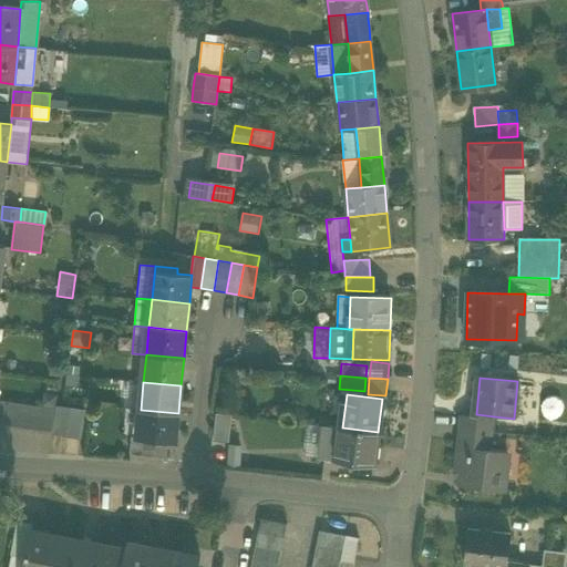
[(4,424),(17,426),(20,403),(8,401),(4,424)]
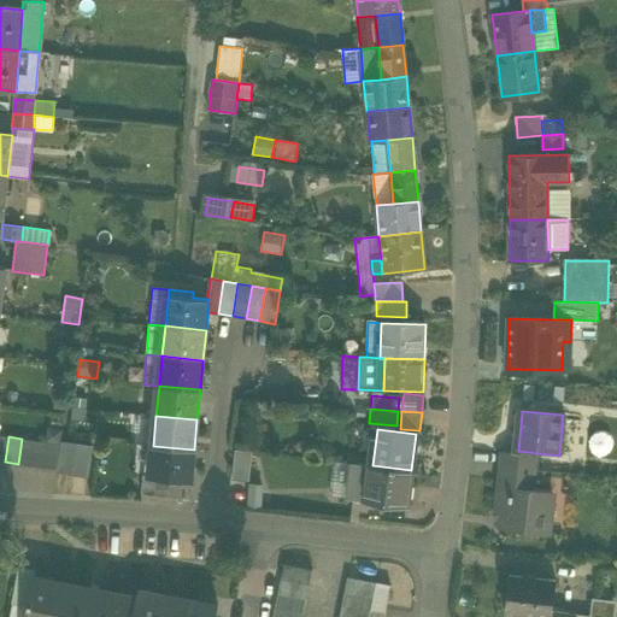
[(18,464),(30,466),(35,441),(22,439),(18,464)]
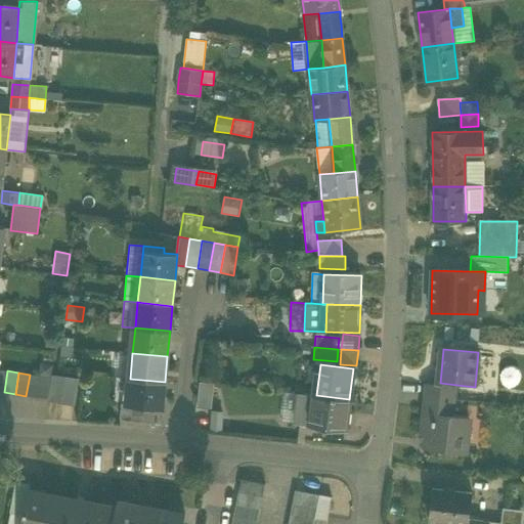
[(51,378),(30,375),(26,396),(48,399),(51,378)]
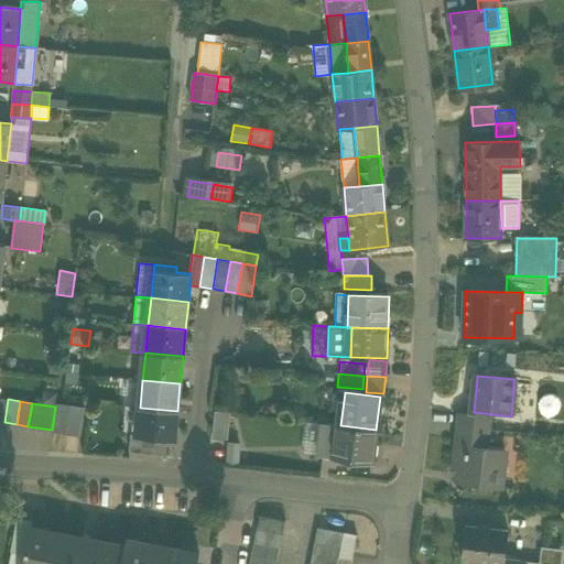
[(52,430),(66,432),(71,407),(55,404),(55,407),(52,430)]
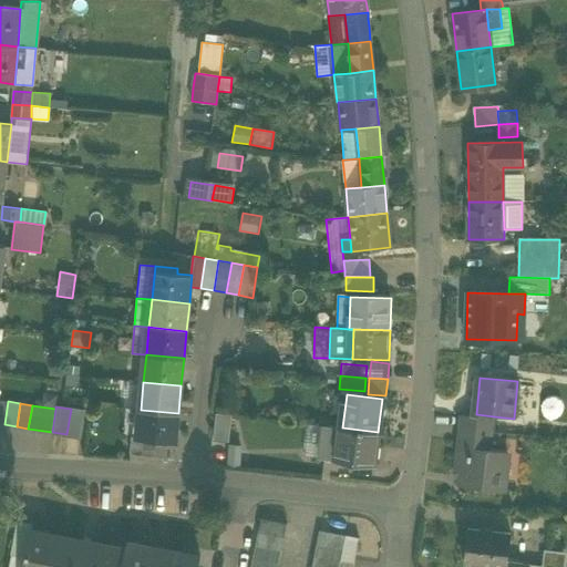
[(85,411),(71,409),(66,434),(81,436),(81,434),(85,411)]
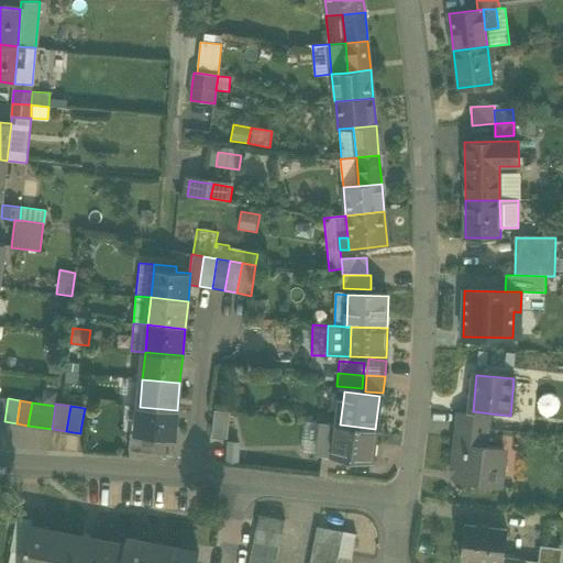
[(175,438),(177,410),(140,407),(138,432),(138,433),(168,437),(175,438)]
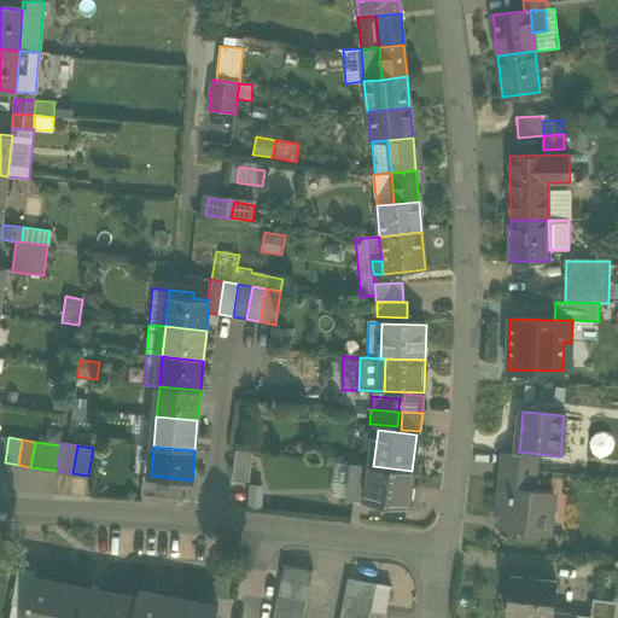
[(235,450),(232,479),(249,482),(252,453),(235,450)]
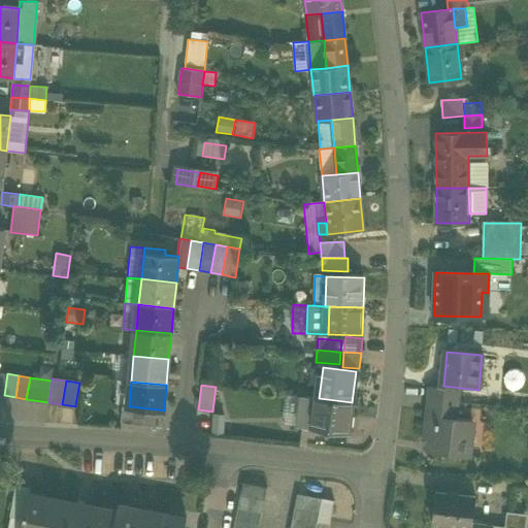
[(430,388),(429,399),(458,402),(460,388),(443,386),(443,389),(430,388)]
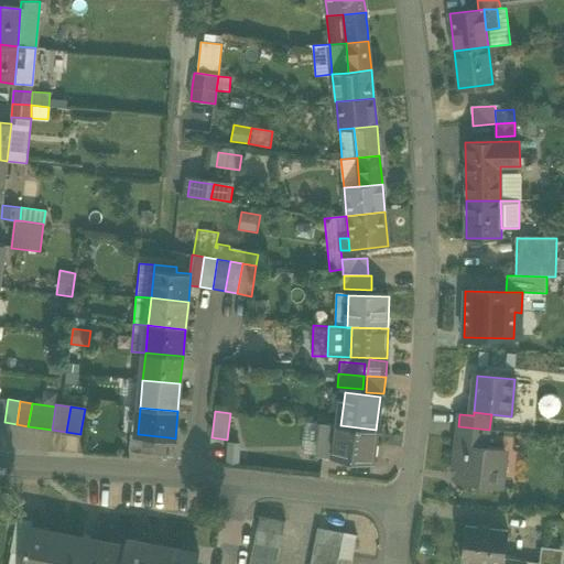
[(332,459),(371,465),(376,430),(340,425),(322,423),(317,456),(332,458),(332,459)]
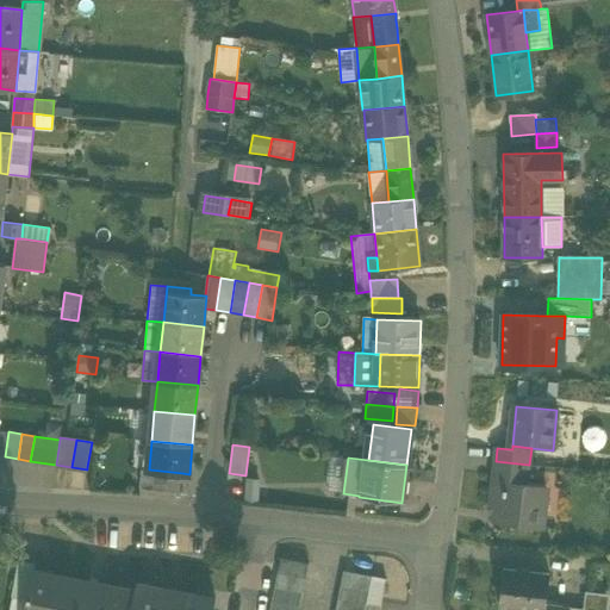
[(528,485),(529,465),(496,461),(493,481),(528,485)]
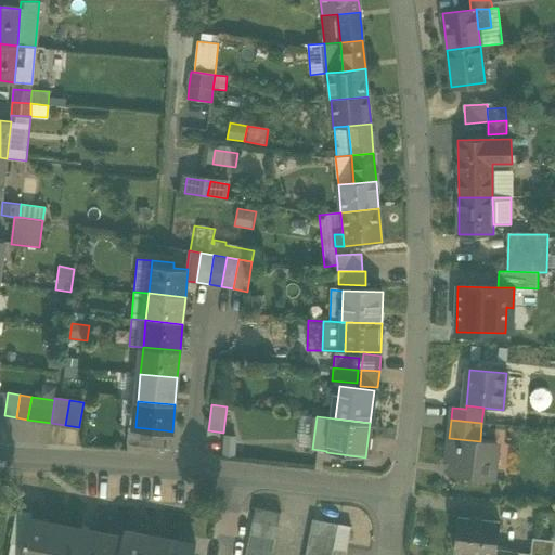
[(136,427),(136,426),(129,426),(127,444),(165,448),(166,430),(136,427)]
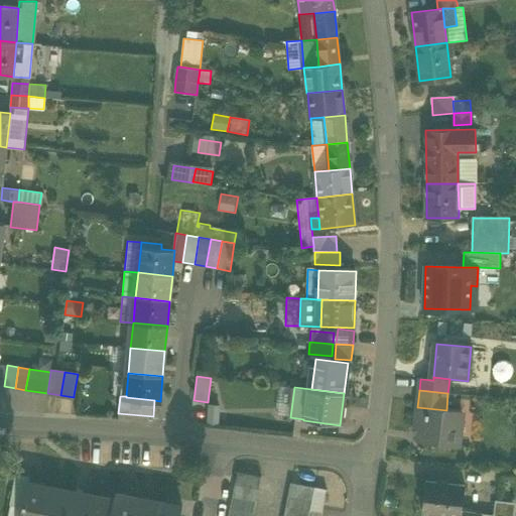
[(221,405),(209,404),(207,423),(219,424),(221,405)]
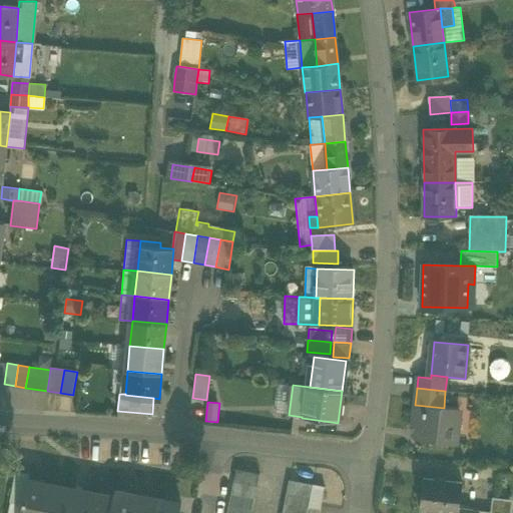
[(424,443),(456,446),(460,410),(444,408),(415,405),(413,429),(425,431),(424,443)]
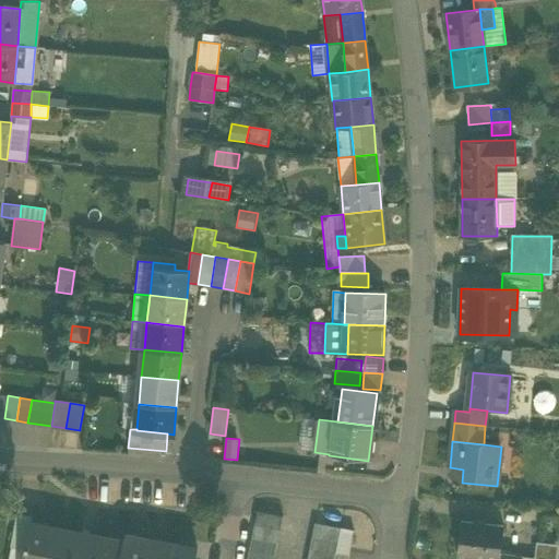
[(13,540),(25,543),(30,521),(31,514),(19,512),(13,540)]
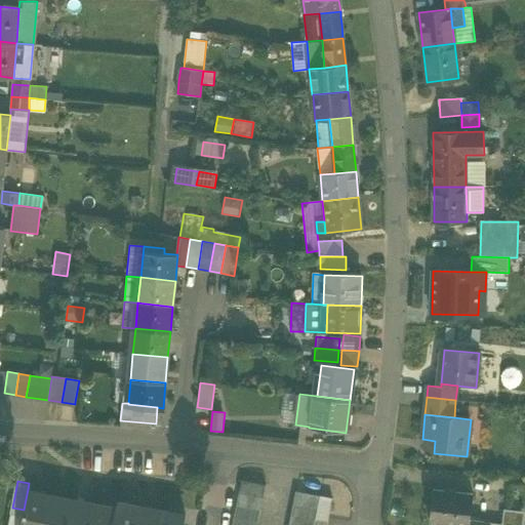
[(232,524),(256,524),(265,485),(241,481),(232,524)]
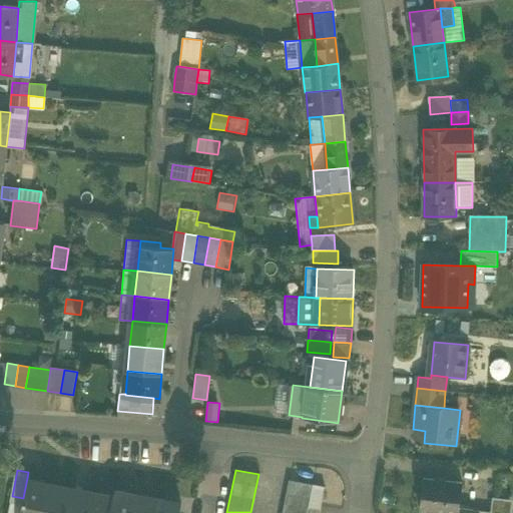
[(20,512),(43,512),(50,482),(27,478),(23,498),(20,512)]
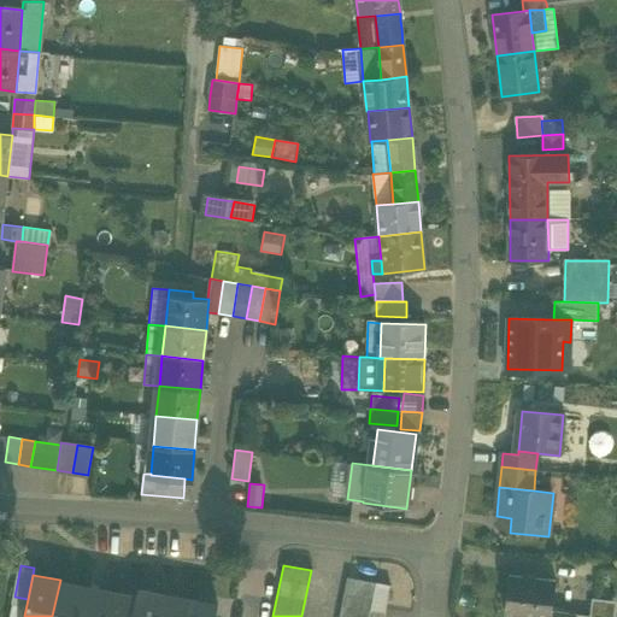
[(509,613),(536,616),(536,615),(553,616),(553,612),(557,582),(512,577),(512,576),(510,576),(506,613),(509,613)]
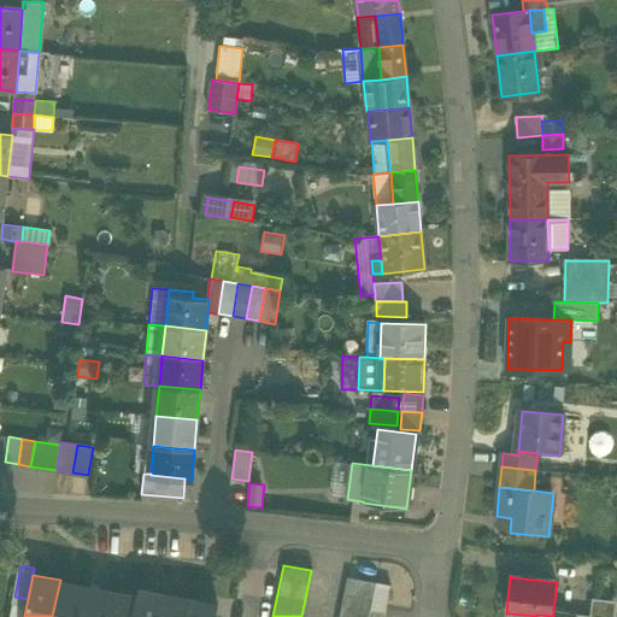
[(347,577),(339,616),(369,616),(371,611),(376,583),(347,577)]
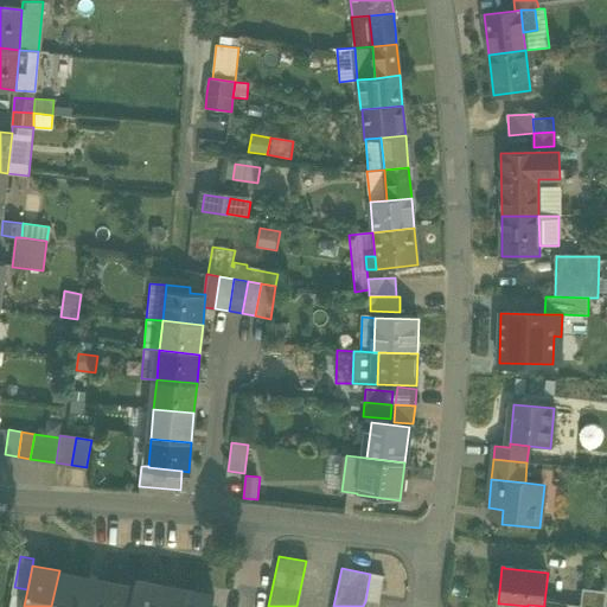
[(51,606),(78,606),(84,575),(59,570),(51,606)]
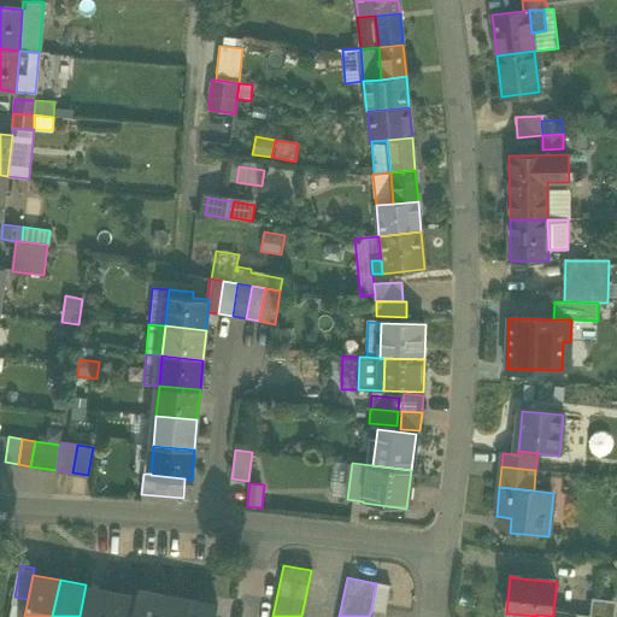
[(391,586),(376,583),(371,611),(386,613),(391,586)]
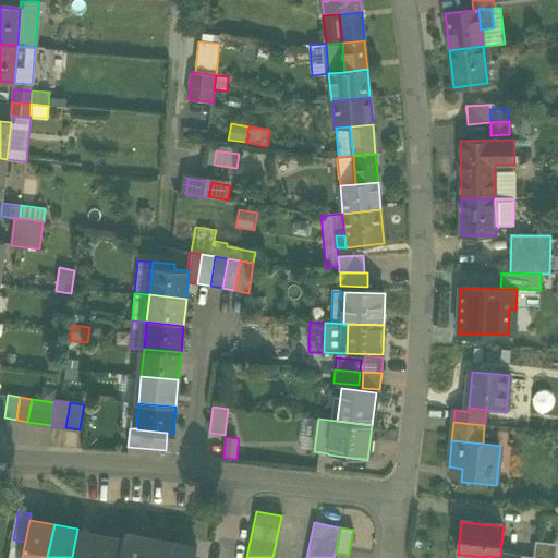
[(72,557),(96,557),(101,534),(77,529),(72,557)]
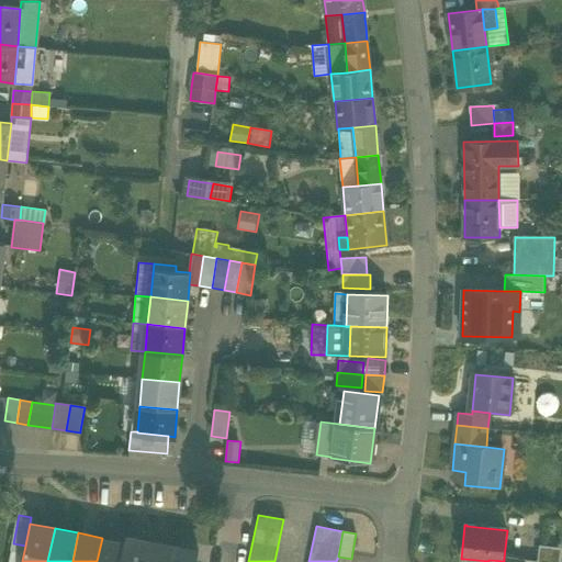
[(121,561),(146,561),(150,541),(127,537),(126,542),(121,561)]
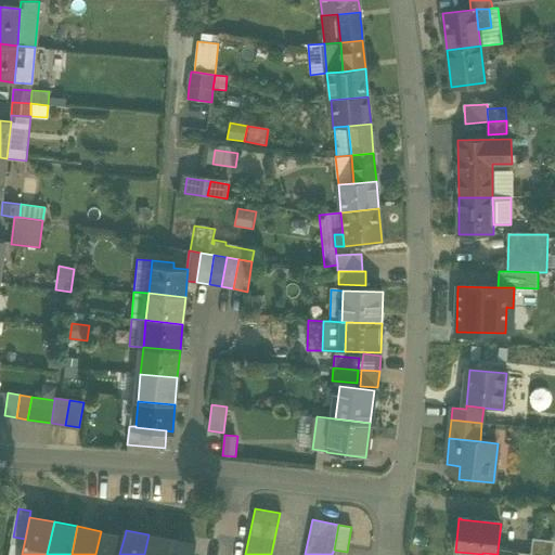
[(119,554),(125,536),(101,531),(95,554),(119,554)]
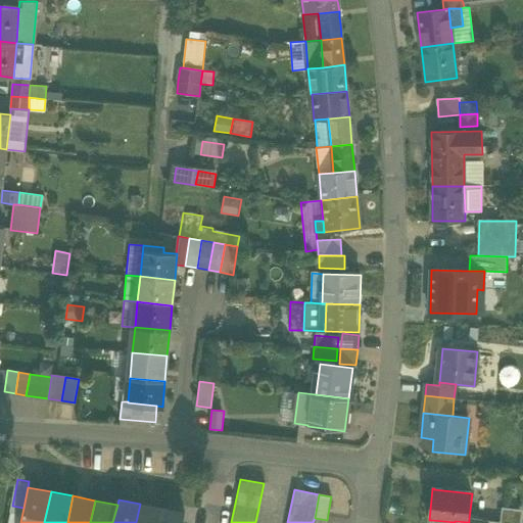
[(136,522),(158,522),(162,508),(140,504),(136,522)]
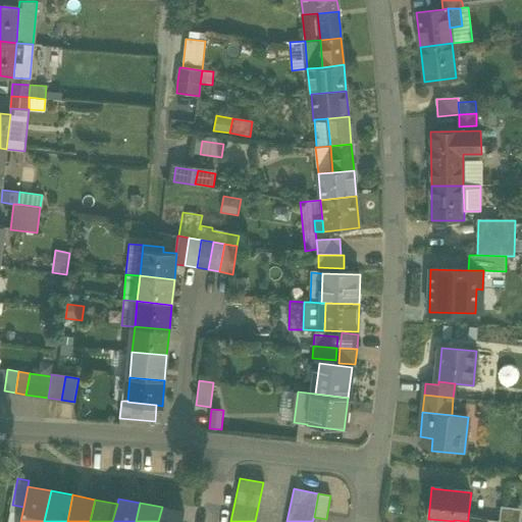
[(181,521),(184,512),(162,507),(158,521),(181,521)]
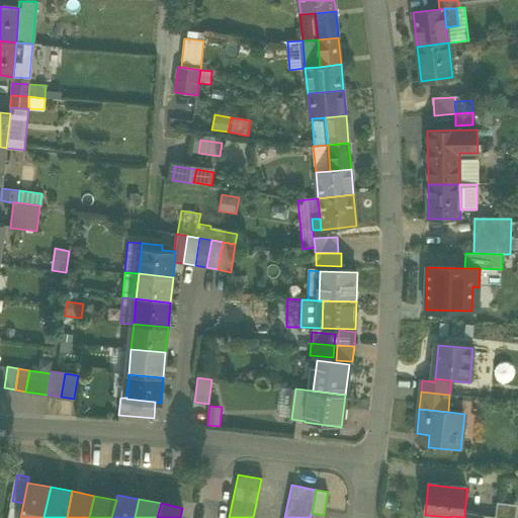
[(508,517),(506,517),(508,504),(497,503),(496,517),(495,517),(508,517)]
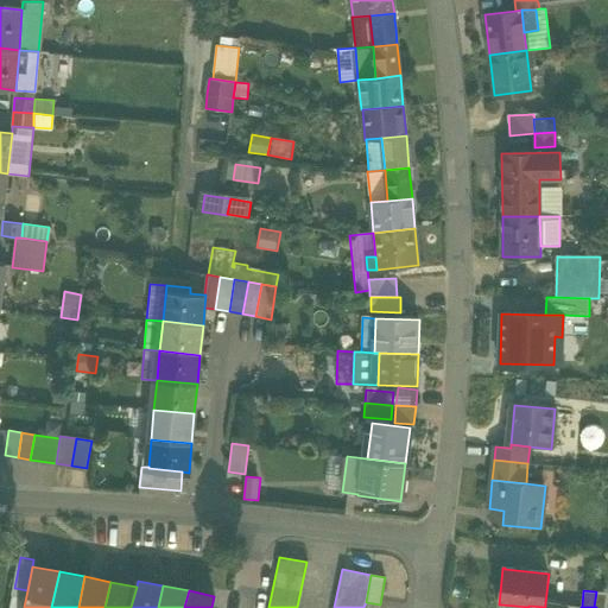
[(606,607),(607,595),(607,593),(596,591),(594,607),(596,607),(606,607)]
